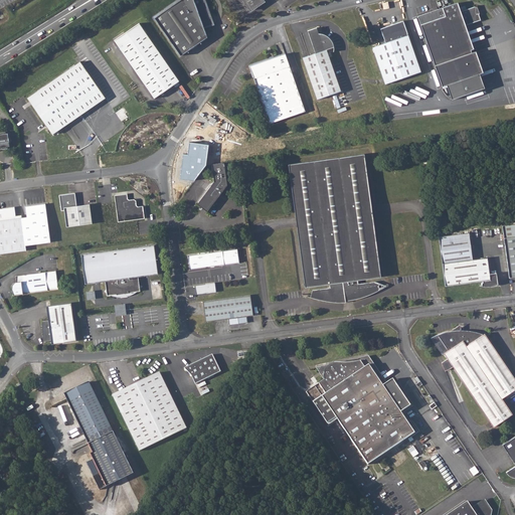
[(180,0),(154,18),(181,55),(207,37),(203,27),(212,23),(210,17),(209,18),(205,9),(207,8),(204,1),(203,2),(201,0),(180,0)]
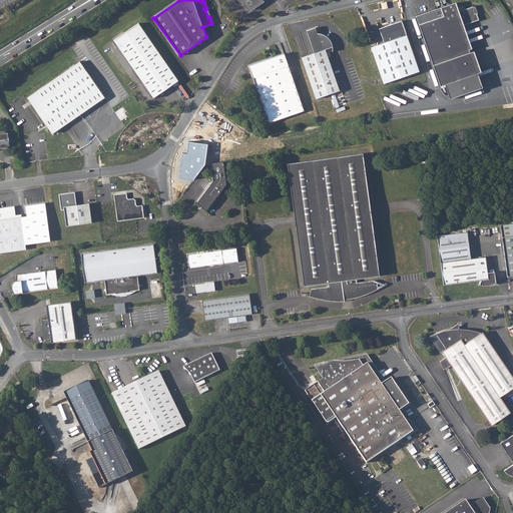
[(262,0),(242,0),(249,10),(263,1),(262,0)]
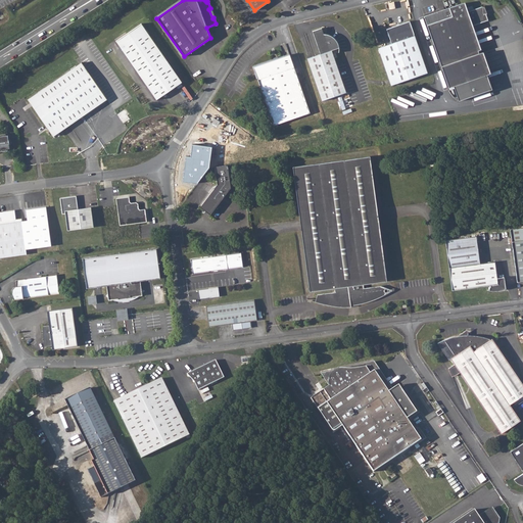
[(441,66),(449,87),(453,86),(458,100),(492,88),(488,74),(486,75),(470,27),(489,19),(486,12),(484,13),(483,5),(466,11),(463,2),(424,15),(441,66)]
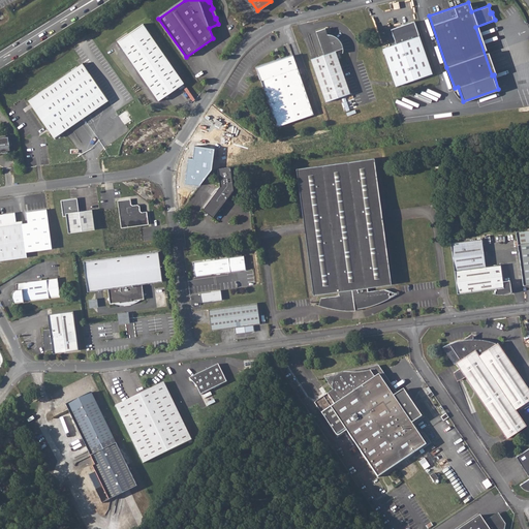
[(414,21),(392,29),(397,43),(383,48),(396,86),(433,73),(414,21)]
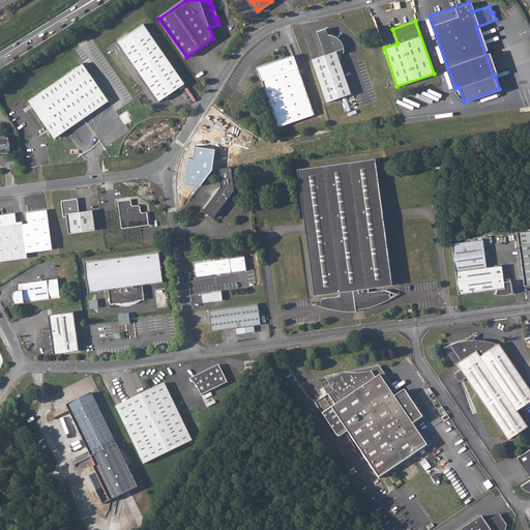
[(143,24),(117,41),(158,100),(184,83),(143,24)]
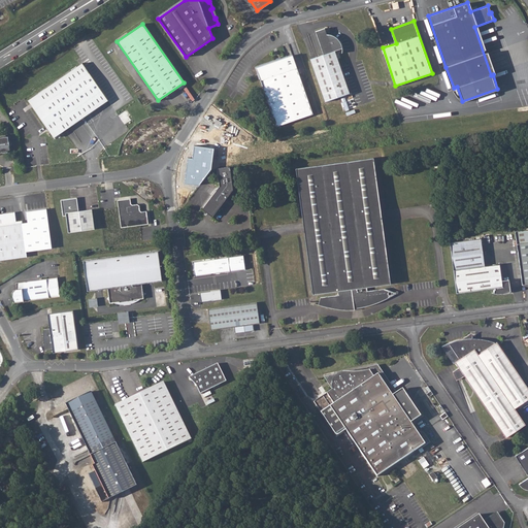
[(323,55),(310,59),(325,101),(350,93),(334,51),(341,48),(341,46),(341,44),(340,42),(338,40),(336,38),(334,37),(332,36),(330,35),(327,35),(325,29),(316,32),(323,55)]
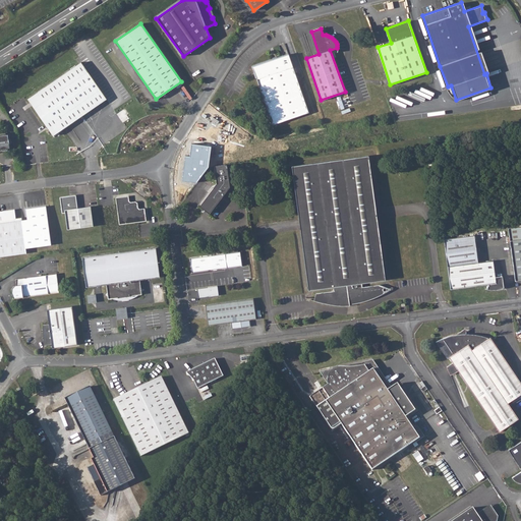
[(289,54),(253,67),(273,125),(308,112),(289,54)]
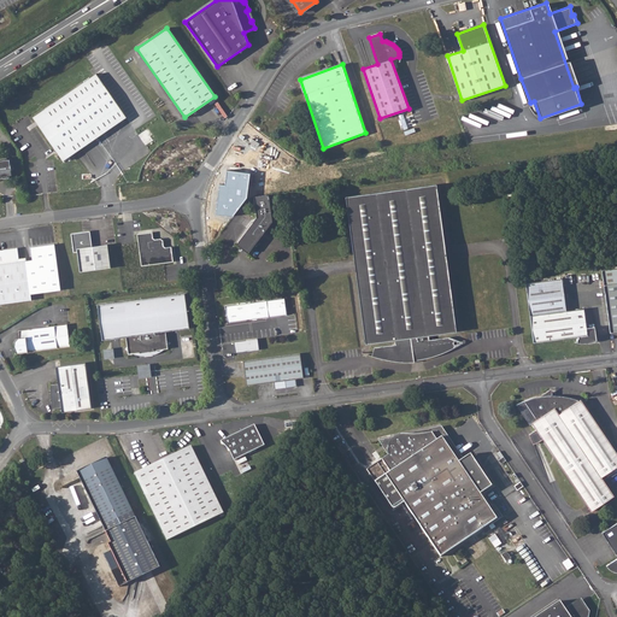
[(95,74),(31,117),(60,160),(125,117),(95,74)]
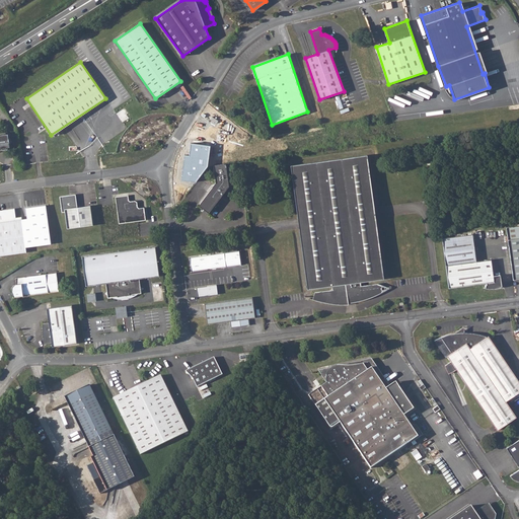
[(7,134),(0,134),(0,148),(8,147),(7,134)]
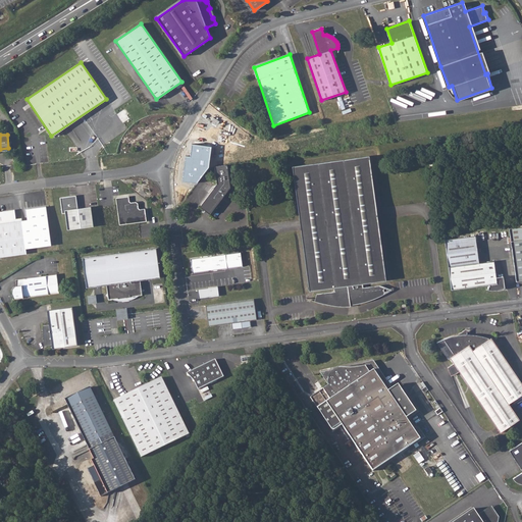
[(369,156),(293,166),(310,291),(334,288),(335,292),(317,295),(315,301),(326,304),(336,306),(344,306),(351,306),(351,305),(357,304),(366,301),(374,298),(380,295),(383,293),(379,285),(361,289),(361,283),(386,280),(369,156)]
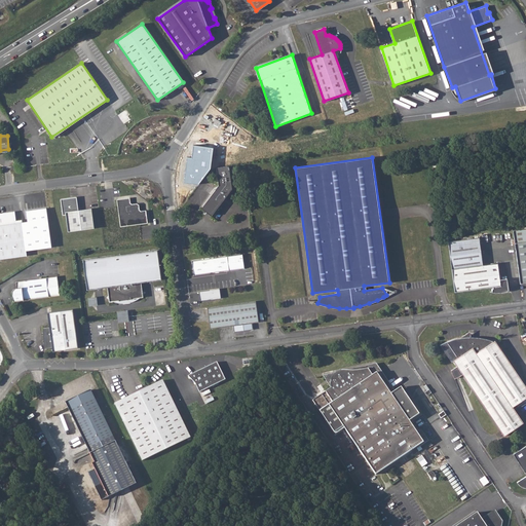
[(229,165),(216,167),(218,185),(201,207),(212,215),(232,188),(229,165)]
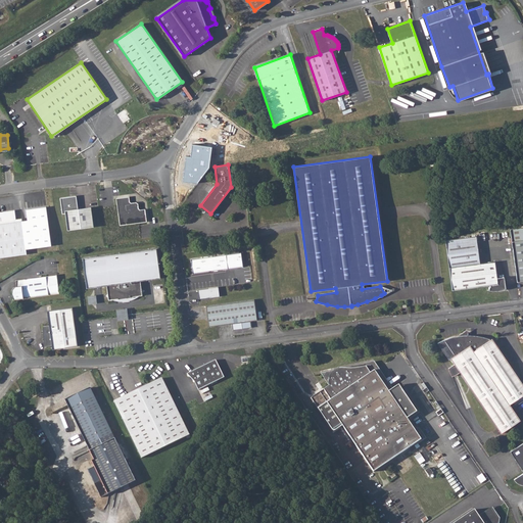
[(75,196),(59,198),(61,215),(64,214),(66,231),(93,227),(90,207),(77,209),(75,196)]
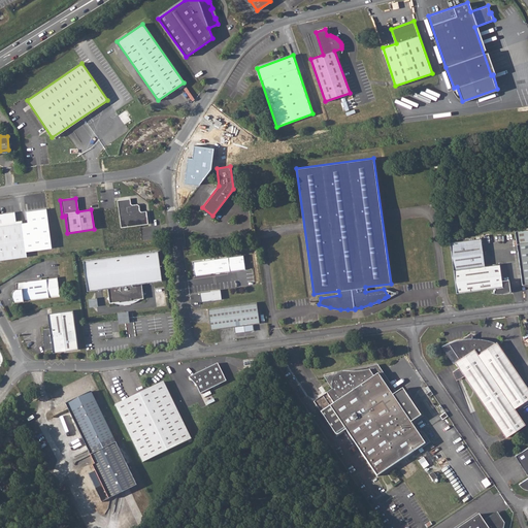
[(129,199),(116,200),(120,228),(146,224),(145,211),(140,212),(138,210),(137,205),(136,204),(131,205),(129,203),(129,199)]
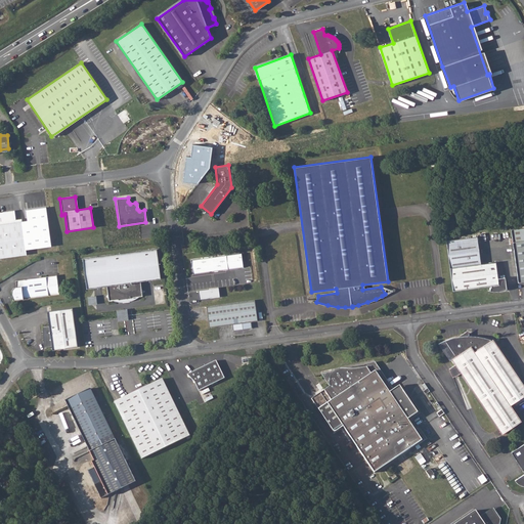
[(0,258),(14,257),(25,255),(25,250),(49,247),(44,208),(25,211),(27,221),(28,229),(22,229),(20,222),(14,223),(13,212),(0,214),(0,258)]
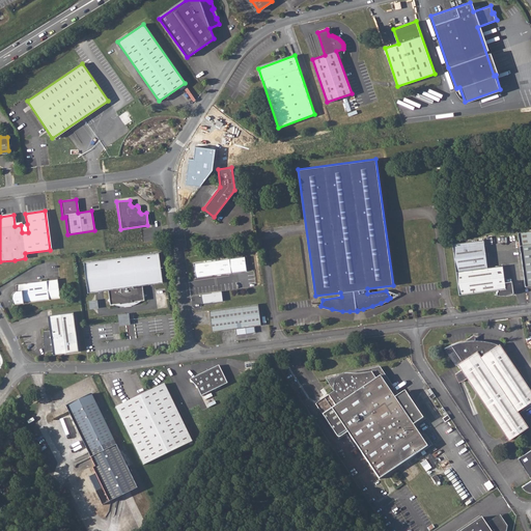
[(530,229),(516,232),(519,245),(524,282),(524,286),(530,284),(530,229)]
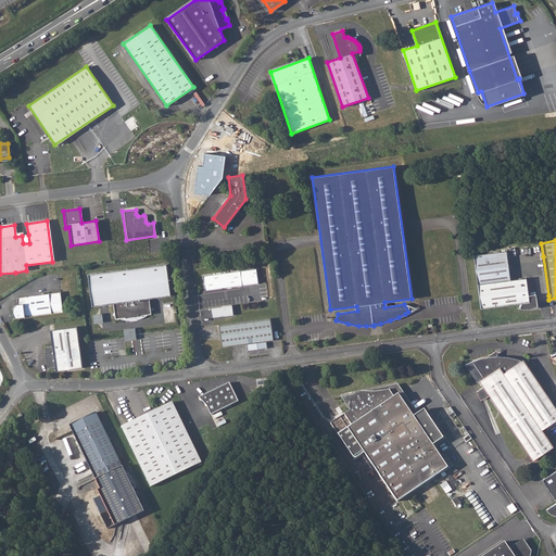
[(474,255),(477,285),(480,308),(521,303),(521,304),(520,304),(519,308),(521,308),(538,306),(535,294),(528,295),(526,278),(510,280),(506,251),(476,255),(474,255)]
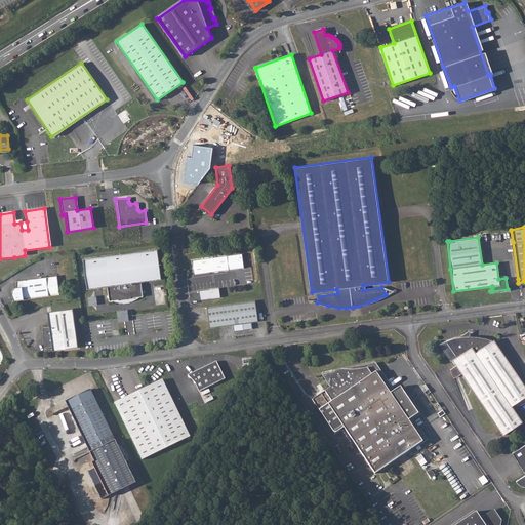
[(156,249),(82,259),(86,290),(108,286),(110,301),(119,299),(119,301),(133,299),(133,298),(143,296),(140,282),(160,279),(156,249)]
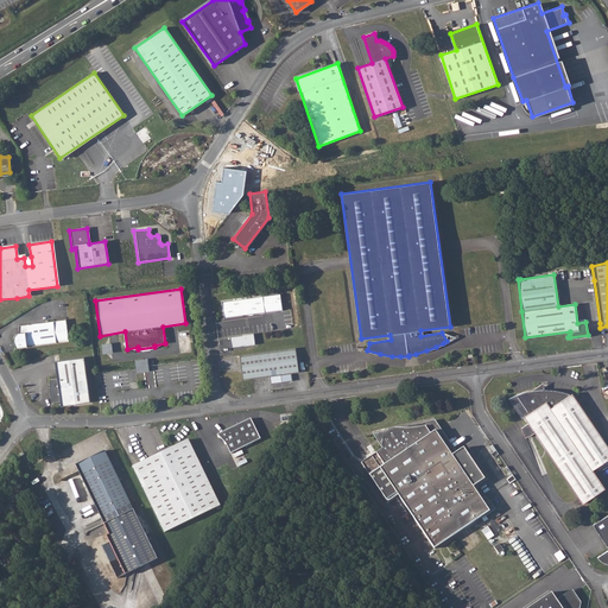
[(263,297),(222,302),(225,317),(264,312),(263,297)]
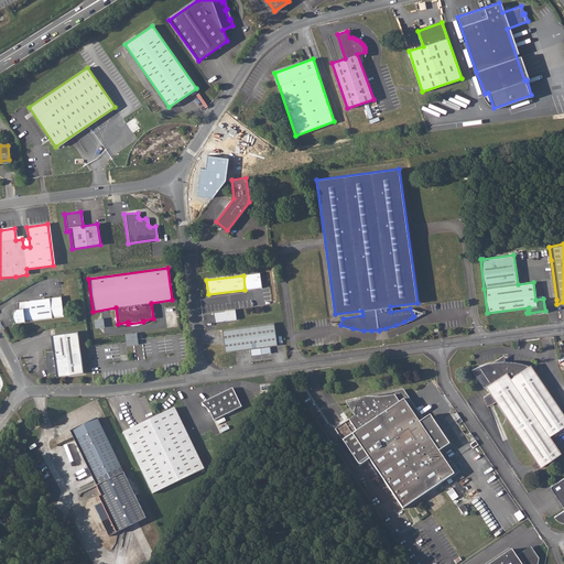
[(13,311),(11,313),(12,325),(51,318),(62,317),(60,297),(49,299),(14,303),(15,310),(13,311)]
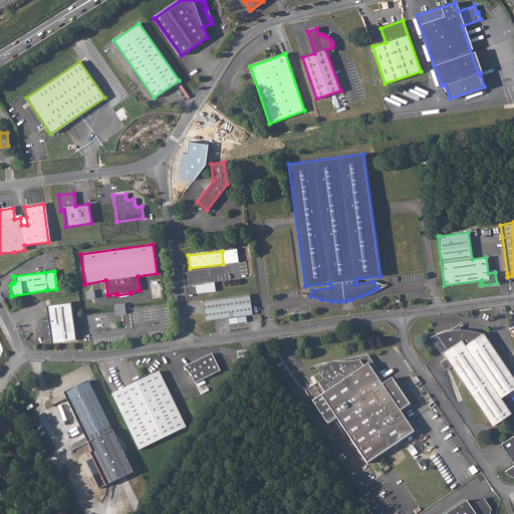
[(197,293),(217,291),(216,282),(196,284),(197,293)]
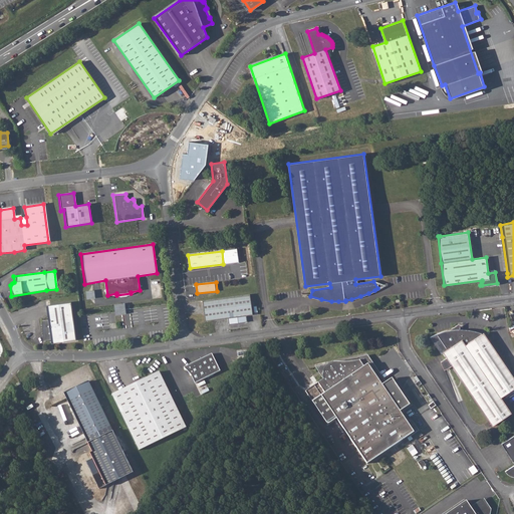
[(218,298),(202,300),(205,320),(221,318),(227,318),(228,324),(237,323),(246,322),(245,315),(252,314),(249,294),(234,296),(218,298)]
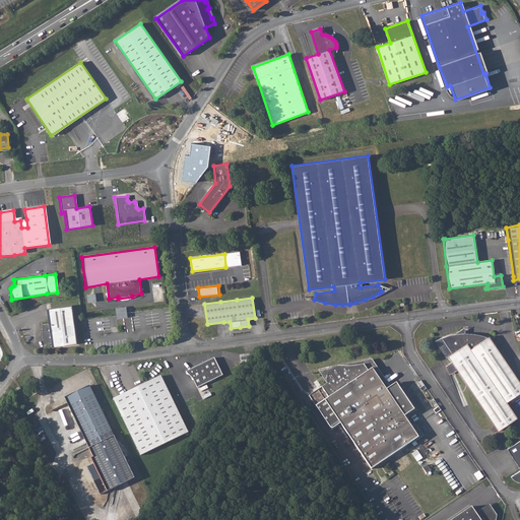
[(71,306),(45,309),(50,346),(75,343),(71,306)]
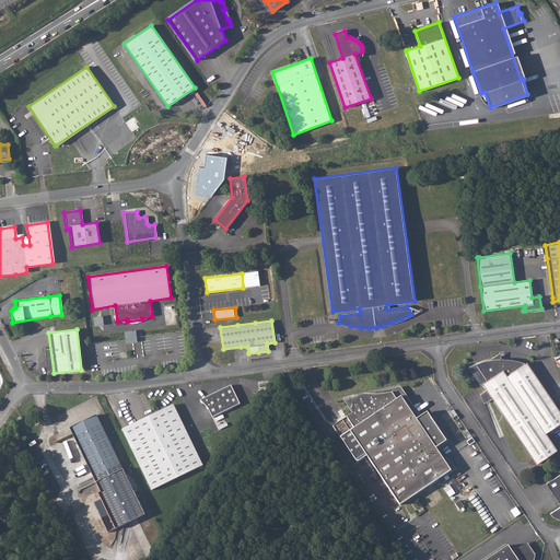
[(137,330),(126,330),(126,342),(138,342),(137,330)]
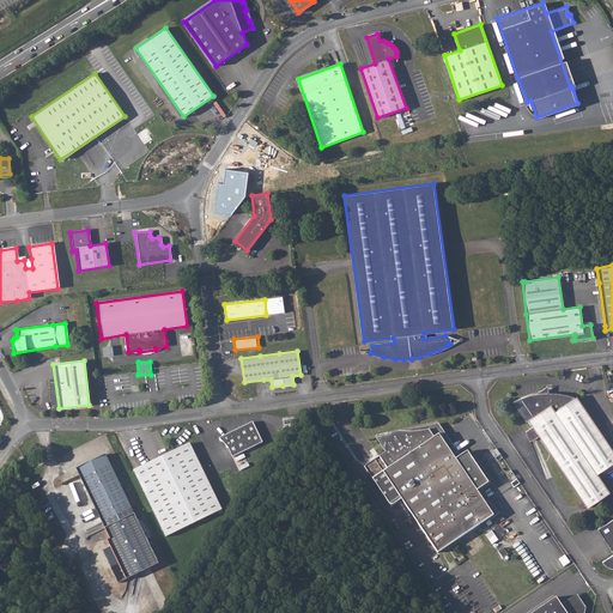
[(523,398),(520,399),(511,402),(525,422),(527,420),(586,508),(608,493),(596,474),(612,462),(612,453),(576,396),(572,399),(572,398),(574,396),(569,395),(563,394),(557,393),(550,393),(546,394),(544,390),(541,394),(535,394),(530,395),(523,398)]
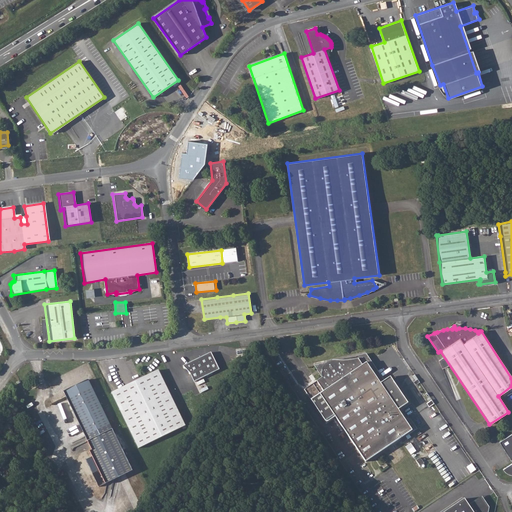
[(211,353),(183,366),(185,368),(186,367),(194,382),(219,370),(211,353)]
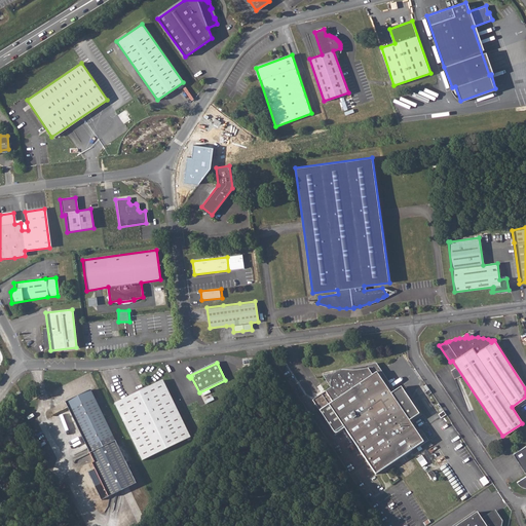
[(331,387),(312,401),(334,435),(343,428),(374,475),(422,443),(408,422),(418,415),(401,387),(390,396),(376,374),(378,372),(375,368),(367,369),(360,371),(355,371),(349,371),(345,371),(342,371),(340,371),(338,372),(336,373),(334,375),(333,376),(332,378),(331,381),(331,383),(331,387)]
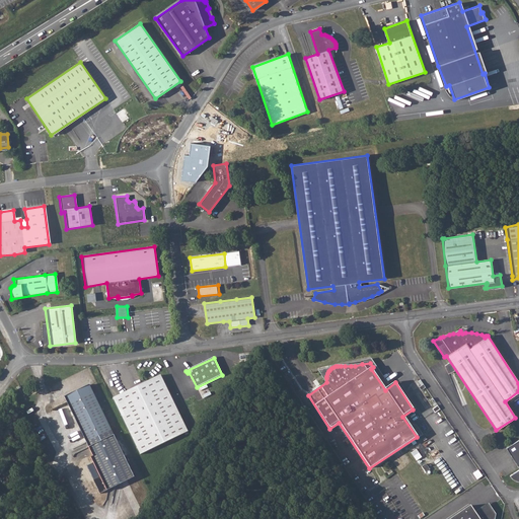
[(160,375),(113,398),(140,454),(187,432),(160,375)]
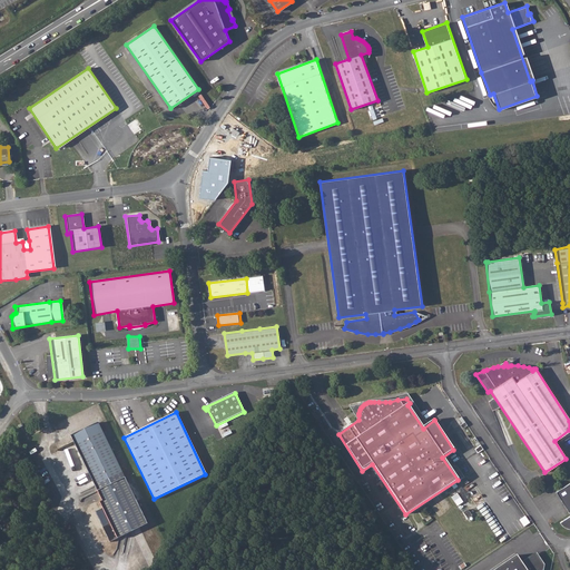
[(98,422),(71,435),(102,501),(100,502),(110,523),(102,527),(110,542),(147,524),(98,422)]
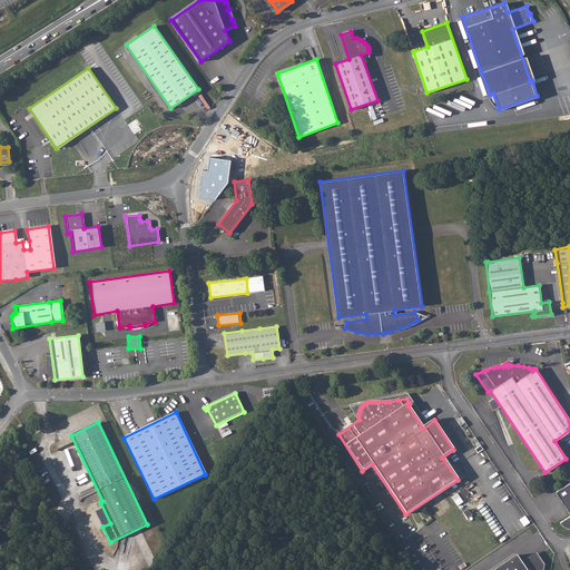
[(569,482),(554,492),(569,516),(559,523),(561,526),(563,527),(567,529),(569,529),(569,482)]
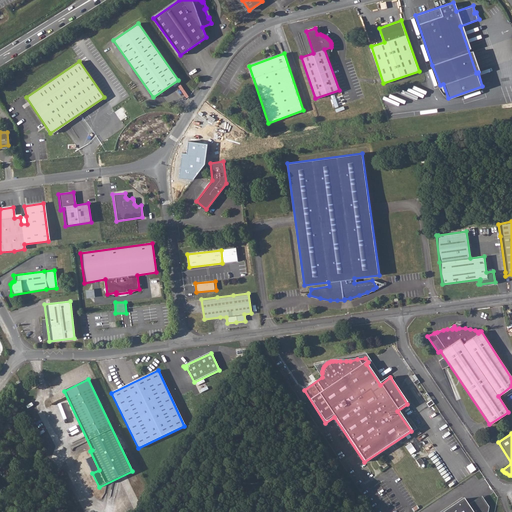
[(445,511),(487,511),(489,507),(483,499),(478,499),(468,505),(464,499),(445,511)]
